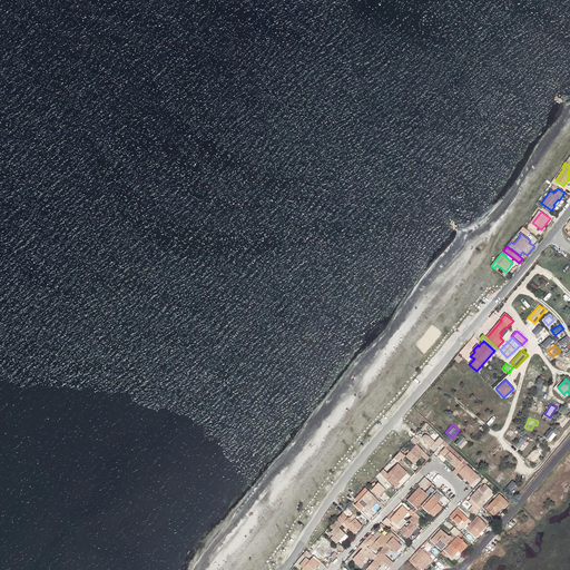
[(550,440),(558,433),(552,428),(544,434),(550,440)]
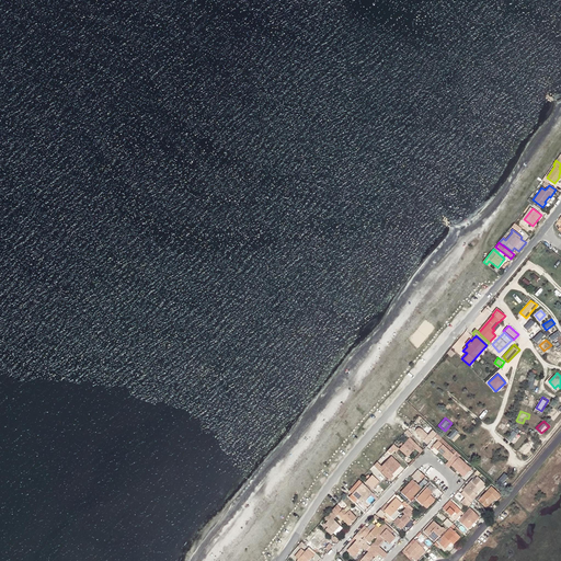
[(455,427),(448,435),(455,441),(461,433),(455,427)]
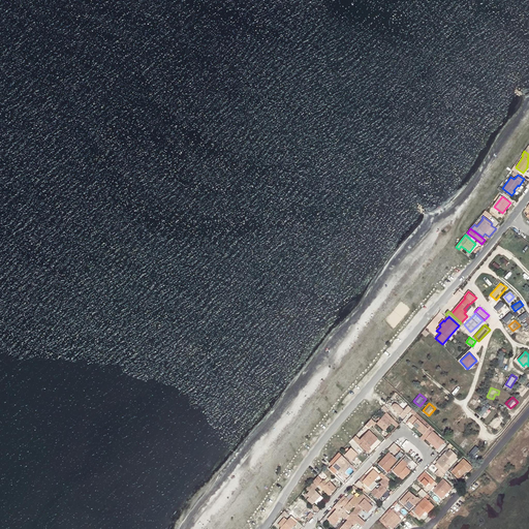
[(489,403),(478,411),(484,417),(492,411),(489,408),(491,406),(489,403)]
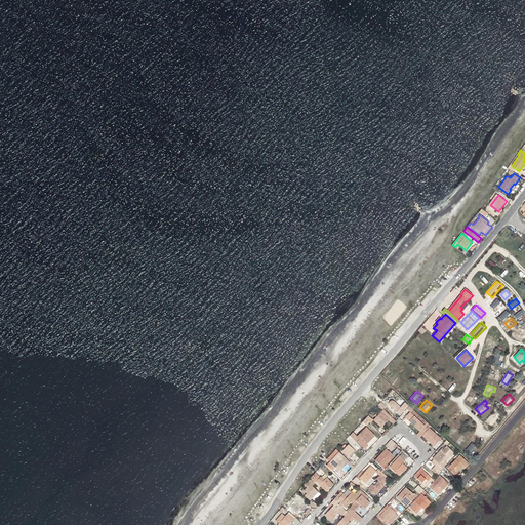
[(400,415),(408,406),(404,402),(400,406),(395,402),(394,401),(392,401),(391,401),(390,402),(389,404),(389,405),(390,406),(400,415)]
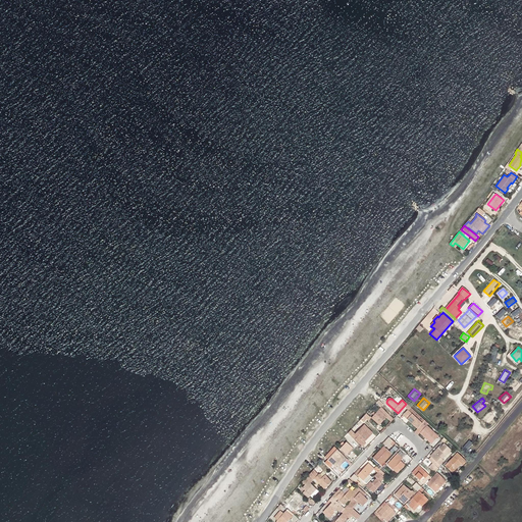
[(434,407),(427,414),(431,418),(438,410),(434,407)]
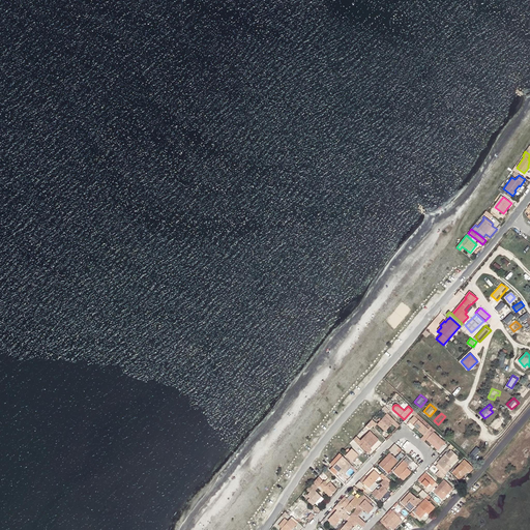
[(387,414),(376,424),(383,433),(391,424),(396,430),(400,427),(387,414)]
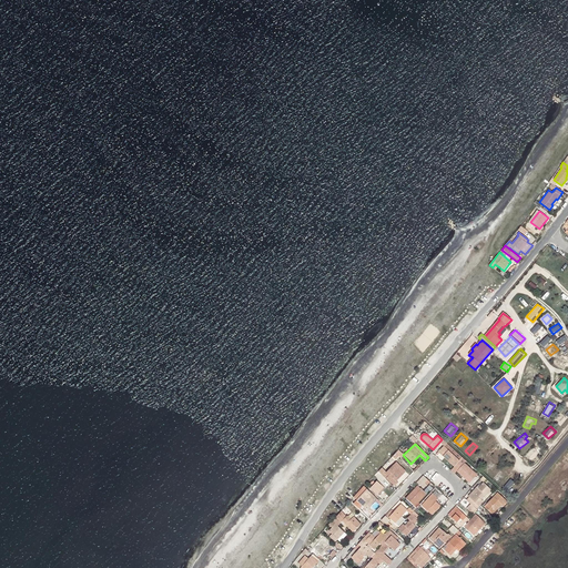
[(459,460),(444,446),(440,449),(445,454),(443,456),(454,467),(459,460)]
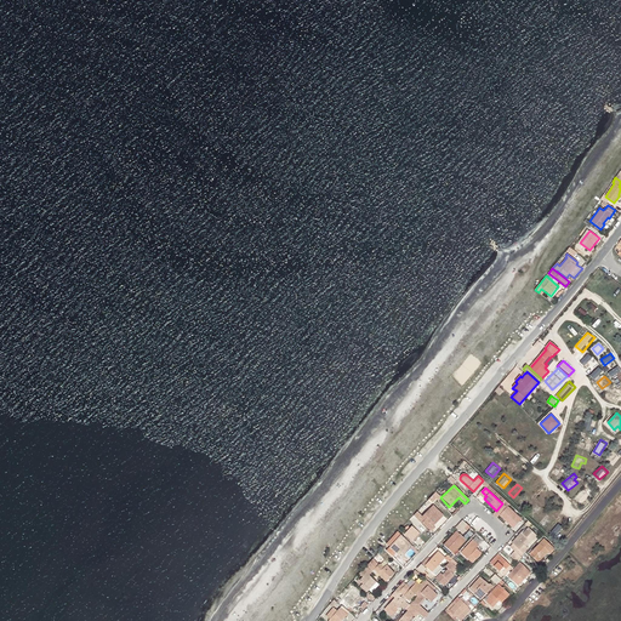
[(576,499),(580,502),(587,494),(584,490),(576,499)]
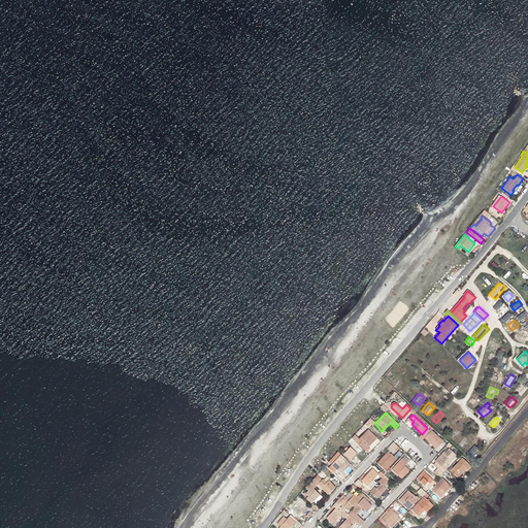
[(369,427),(375,421),(371,418),(366,423),(369,427)]
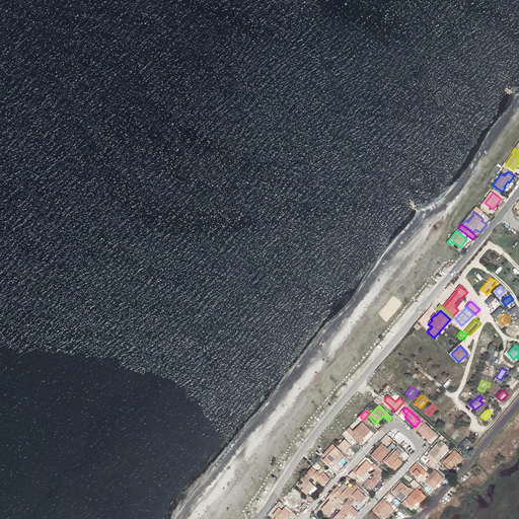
[(439,412),(434,420),(438,423),(444,415),(439,412)]
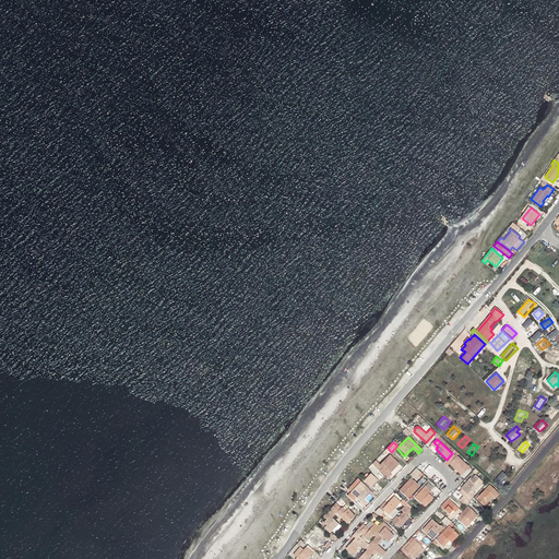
[(459,454),(455,451),(452,453),(447,460),(444,462),(448,465),(449,464),(462,476),(462,475),(470,467),(471,466),(466,462),(465,463),(456,455),(459,454)]
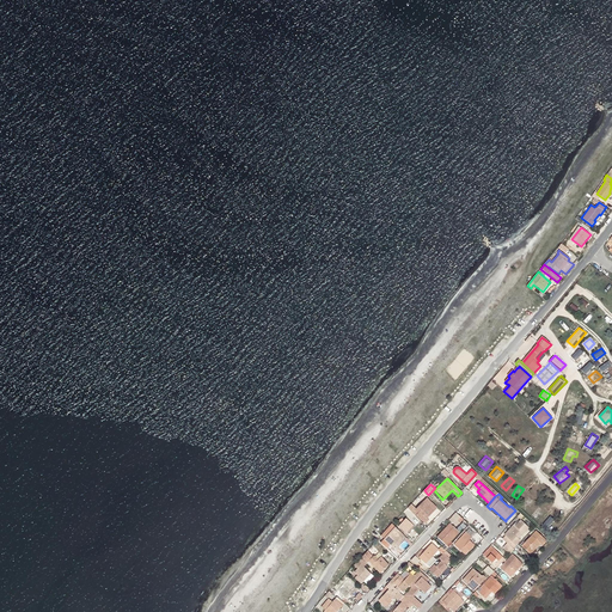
[(521,505),(525,508),(534,500),(530,496),(521,505)]
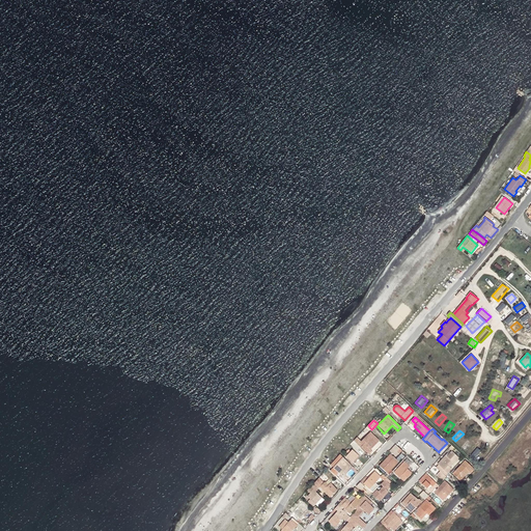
[(368,436),(376,444),(379,442),(370,432),(368,436)]
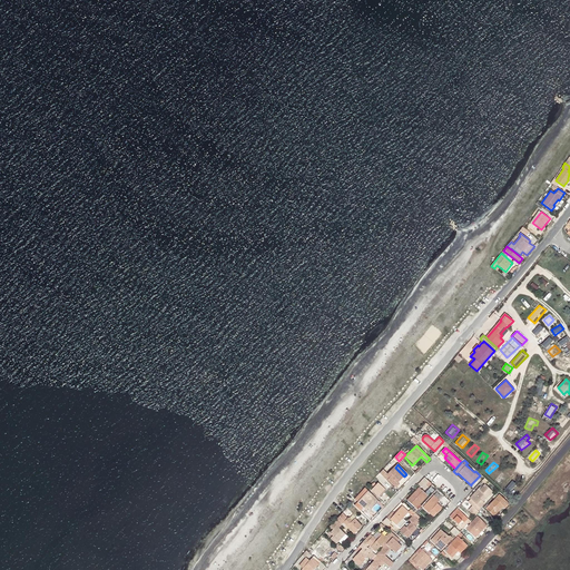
[(389,480),(396,488),(399,485),(397,483),(404,477),(395,468),(387,475),(391,478),(389,480)]
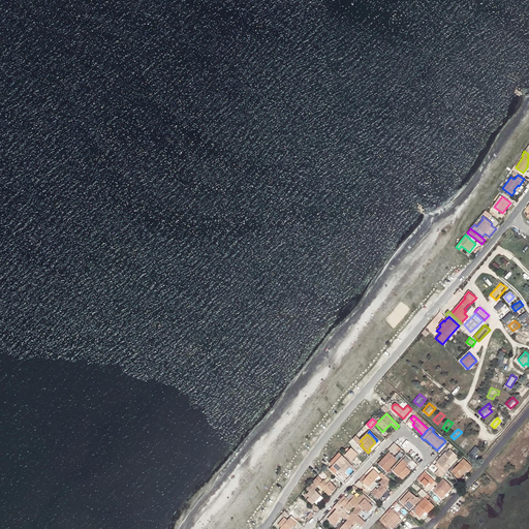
[(465,448),(470,440),(466,437),(460,445),(465,448)]
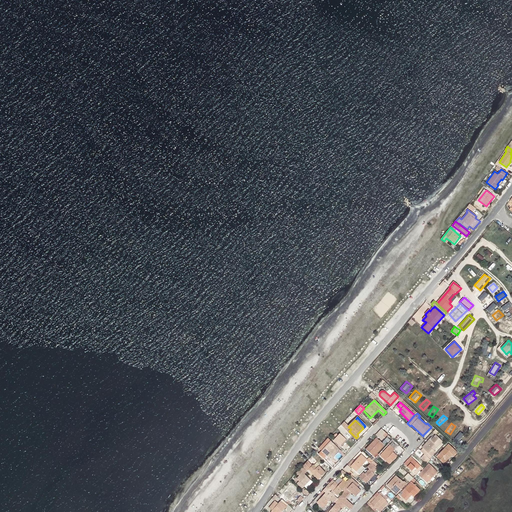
[(430,428),(423,435),(425,437),(432,430),(430,428)]
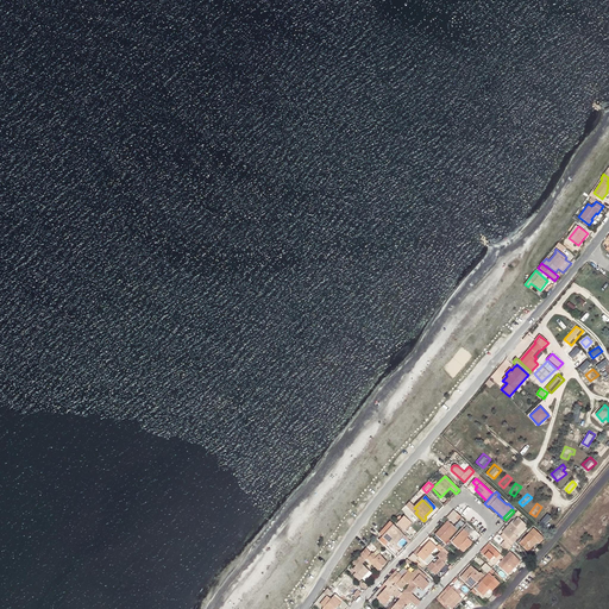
[(545,526),(554,515),(550,512),(540,521),(545,526)]
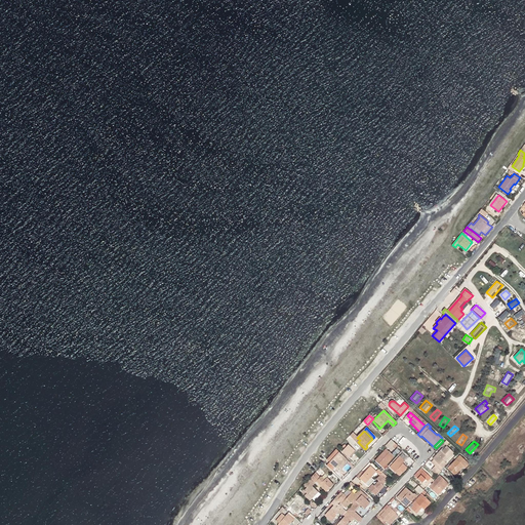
[(391,452),(396,447),(390,442),(386,446),(391,452)]
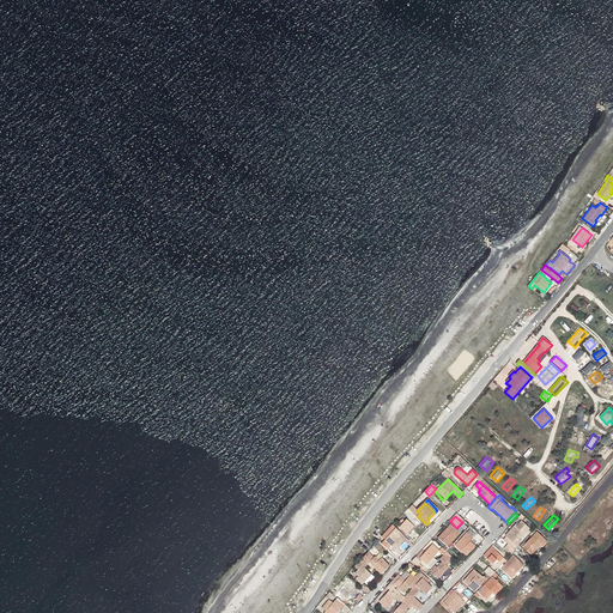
[(407,534),(414,526),(407,520),(400,527),(402,530),(402,532),(407,536),(410,535),(407,534)]
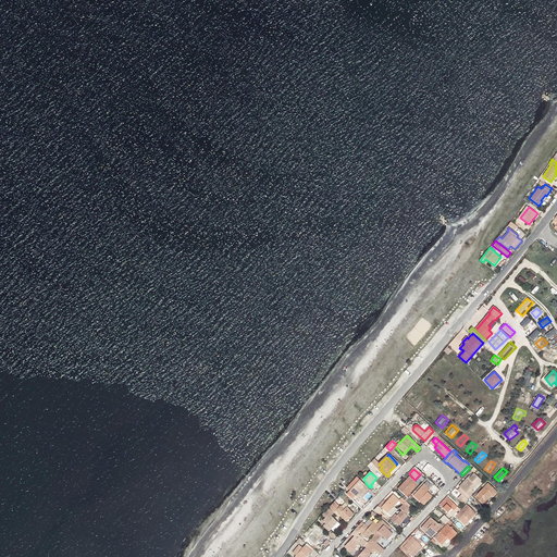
[(460,487),(457,490),(462,495),(467,499),(473,492),(472,490),(480,482),(477,479),(479,478),(473,473),(468,479),(467,478),(459,486),(460,487)]
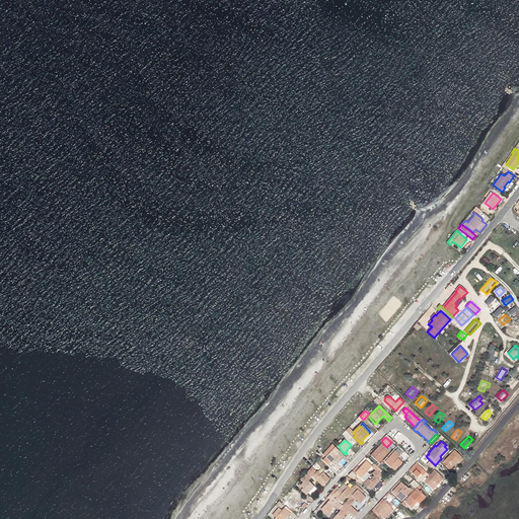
[(376,465),(378,467),(380,464),(379,462),(389,451),(381,444),(371,455),(377,461),(375,464),(376,465)]
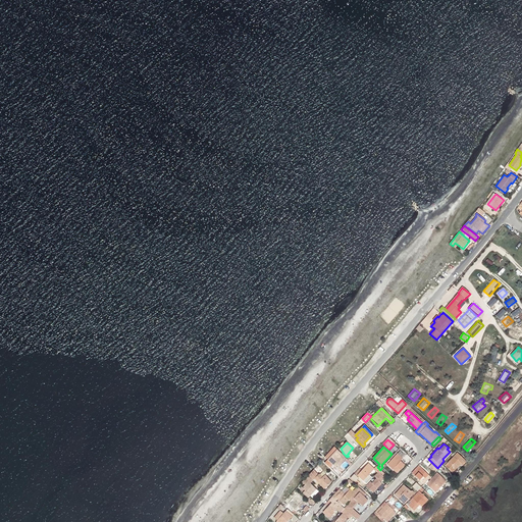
[(336,450),(324,463),(330,468),(333,465),(335,466),(336,465),(340,462),(342,459),(344,461),(347,459),(341,453),(336,450)]
